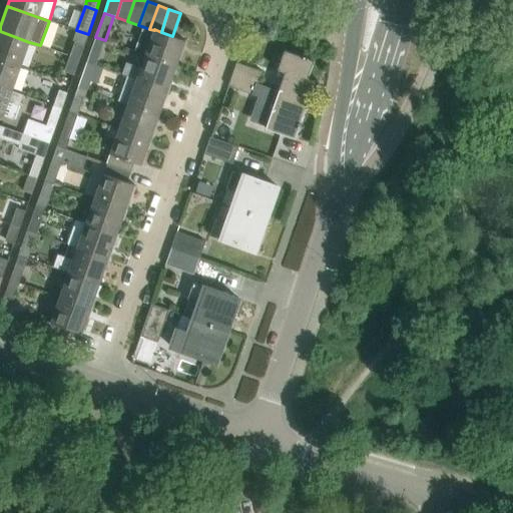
[(154,30),(149,29),(144,27),(135,51),(145,55),(175,65),(184,40),(172,36),(161,32),(154,29),(154,30)]
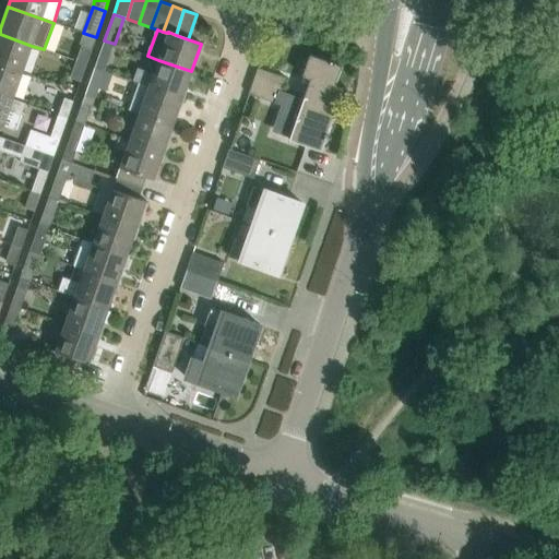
[(86,64),(96,37),(83,33),(80,42),(82,43),(76,61),(86,64)]
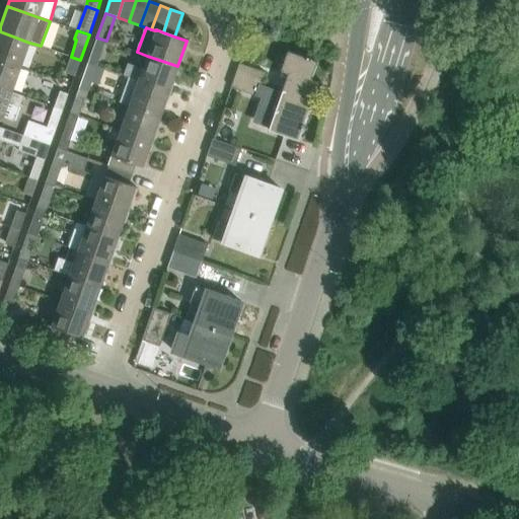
[(0,59),(21,67),(29,43),(0,31),(0,59)]
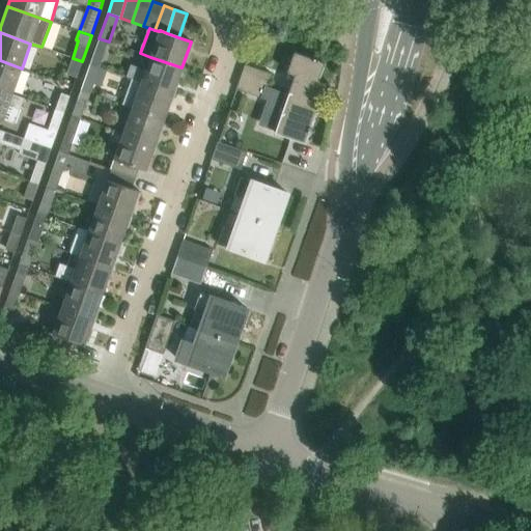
[(99,38),(89,64),(100,67),(109,42),(99,38)]
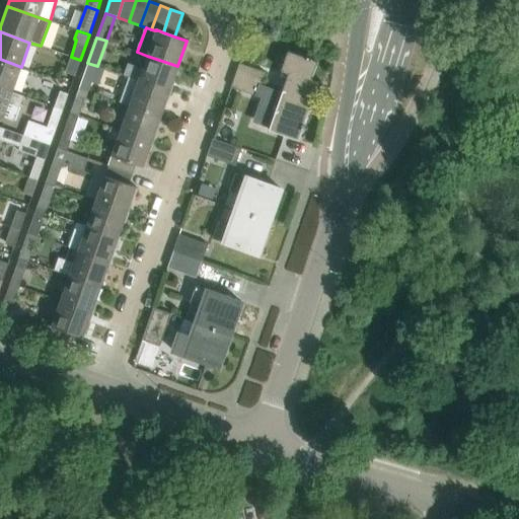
[(290,70),(282,92),(311,102),(318,82),(311,79),(317,61),(311,59),(312,54),(307,52),(307,54),(289,47),(282,67),(290,70)]
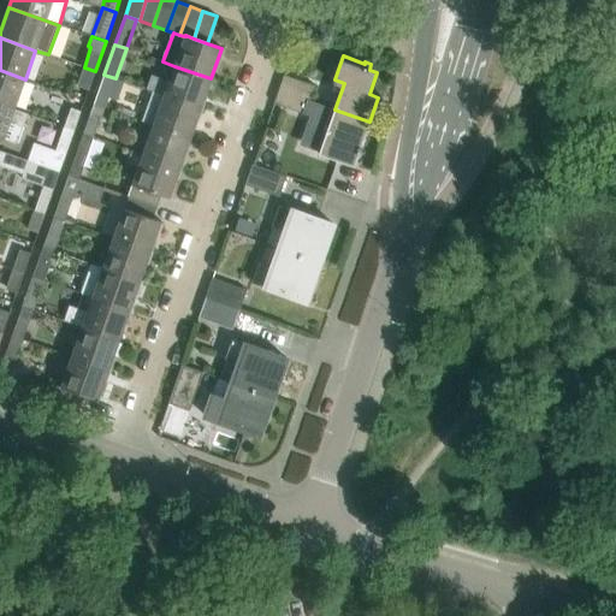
[(148,90),(152,90),(164,95),(201,108),(211,78),(175,66),(170,82),(154,76),(149,89),(148,90)]
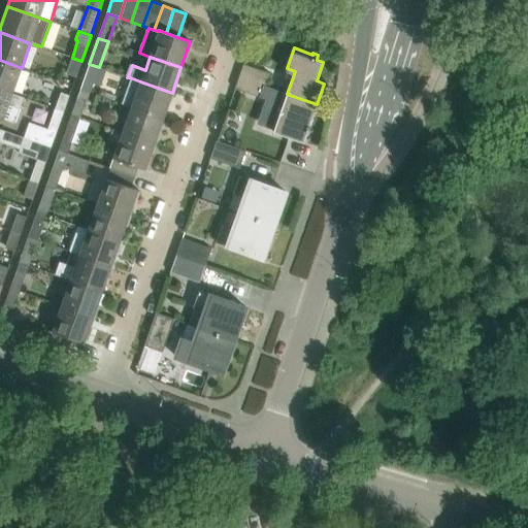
[(66,75),(75,78),(81,61),(72,58),(66,75)]
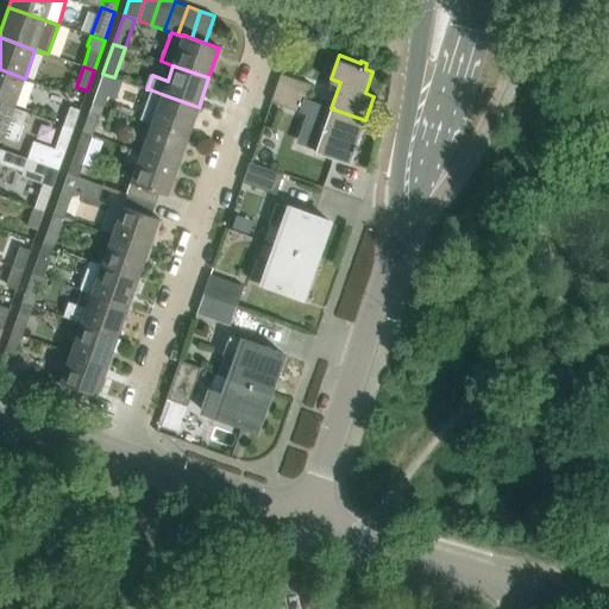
[(0,69),(0,102),(14,108),(25,79),(0,69)]
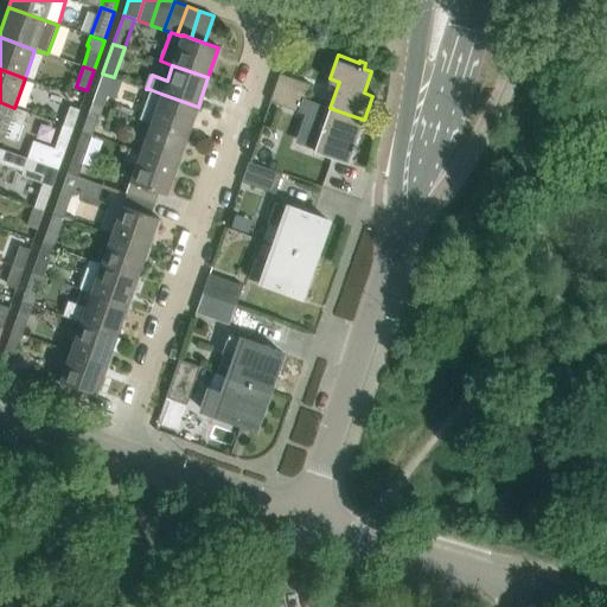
[(102,74),(93,102),(103,107),(114,77),(102,74)]
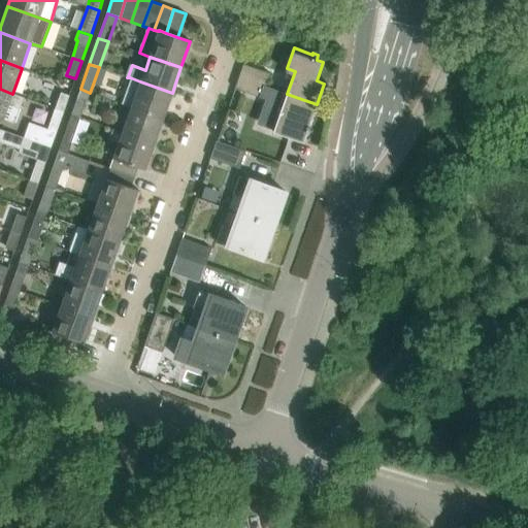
[(243,64),(239,76),(265,86),(270,73),(243,64)]
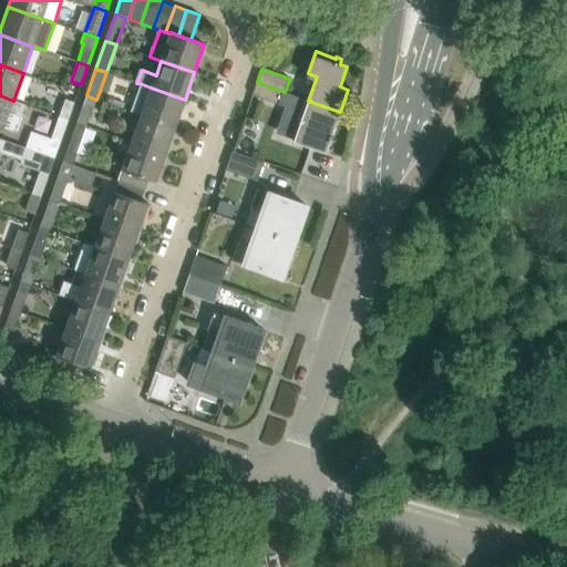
[(280,105),(285,92),(257,82),(253,95),(280,105)]
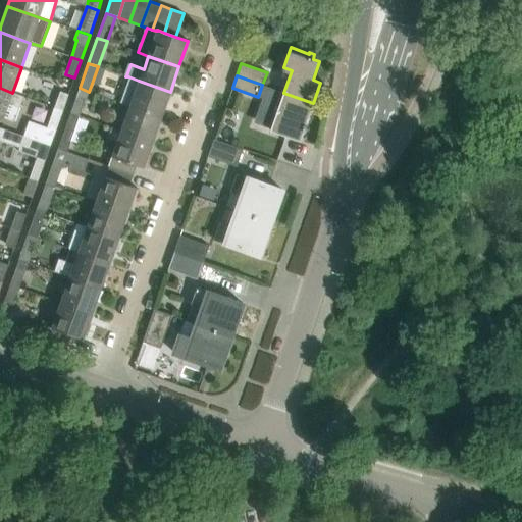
[(170,92),(139,81),(128,76),(119,102),(131,106),(161,117),(170,92)]
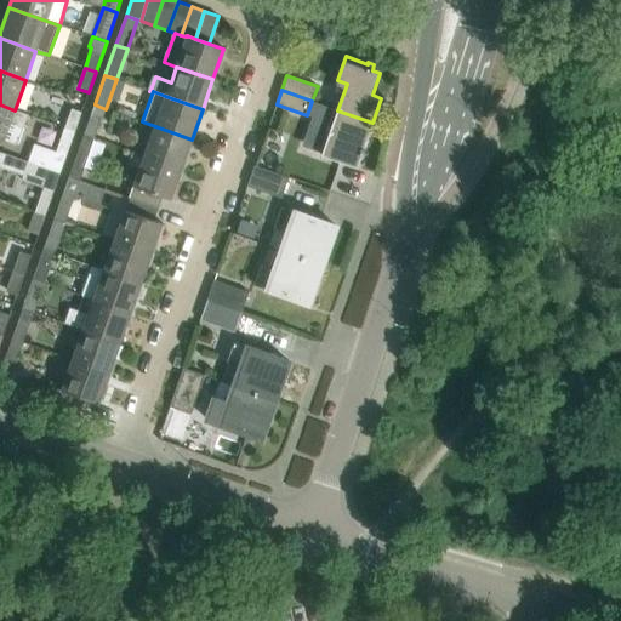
[(28,114),(15,110),(0,104),(0,138),(17,144),(28,114)]
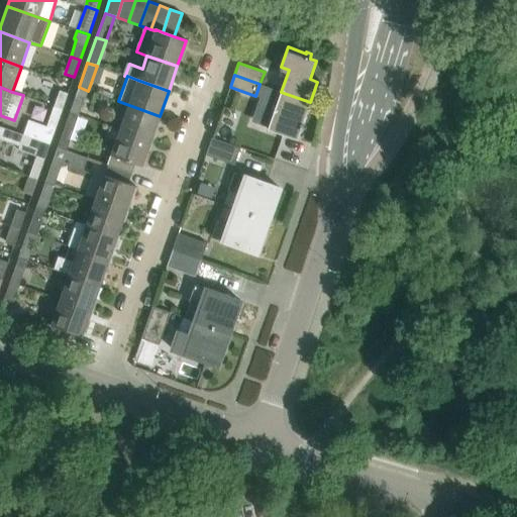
[(79,87),(70,112),(80,115),(88,91),(79,87)]
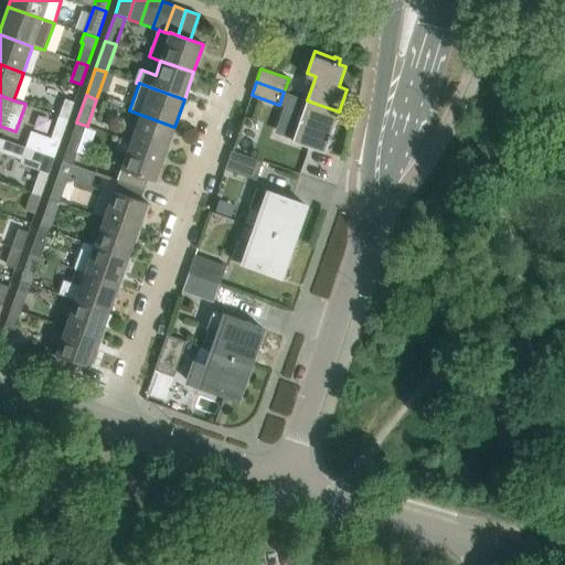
[(64,97),(57,115),(68,119),(75,100),(64,97)]
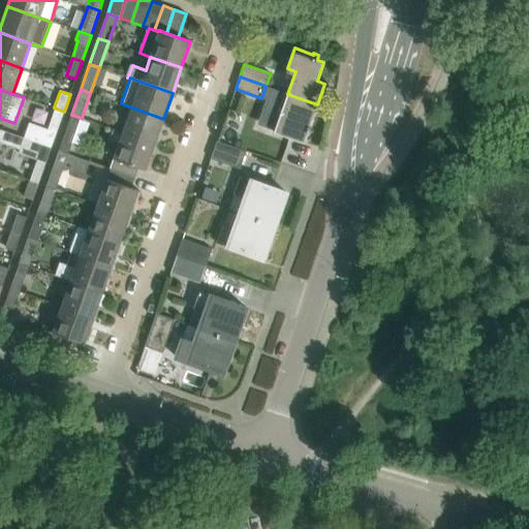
[(317,104),(287,94),(274,132),(304,143),(308,132),(309,132),(311,127),(310,126),(317,104)]
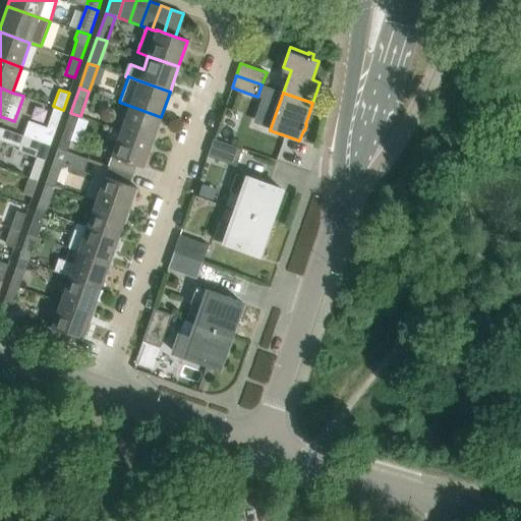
[(50,146),(63,110),(53,106),(46,127),(29,121),(23,136),(50,146)]
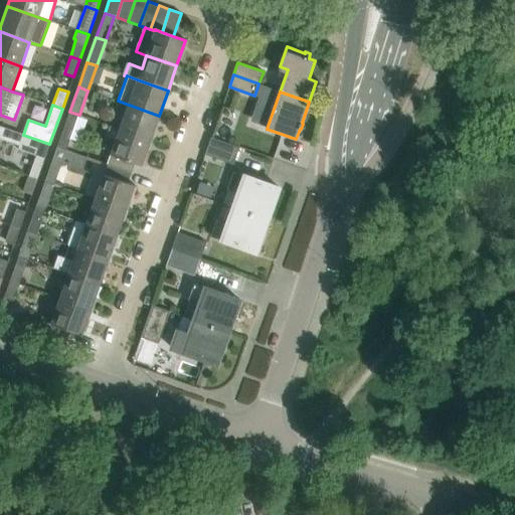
[(129,105),(120,129),(151,140),(159,116),(129,105)]
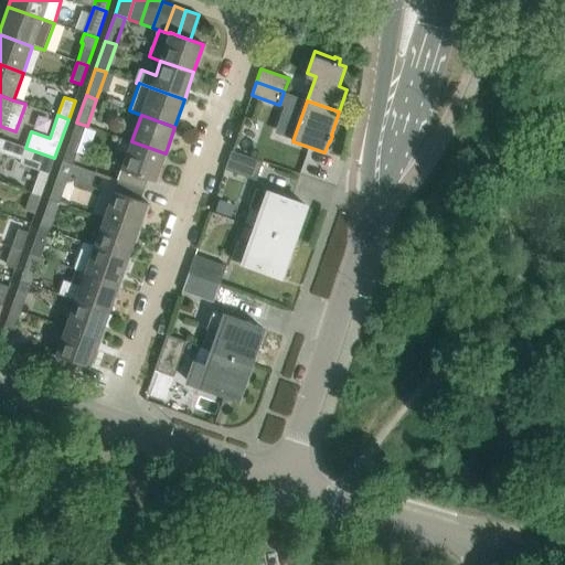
[(76,123),(63,161),(73,164),(87,126),(76,123)]
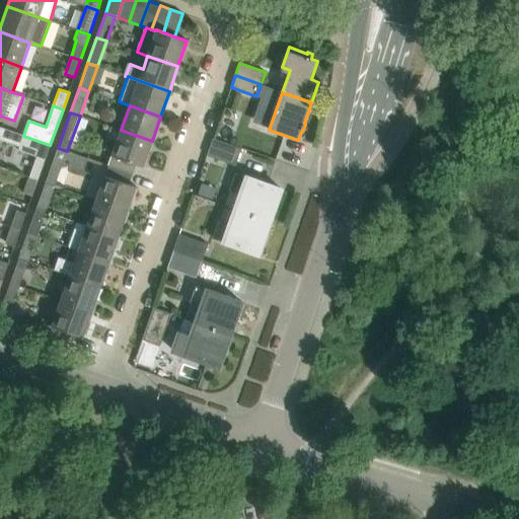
[(106,137),(117,141),(112,155),(108,165),(108,166),(132,174),(136,164),(143,166),(152,141),(121,130),(109,126),(106,137)]
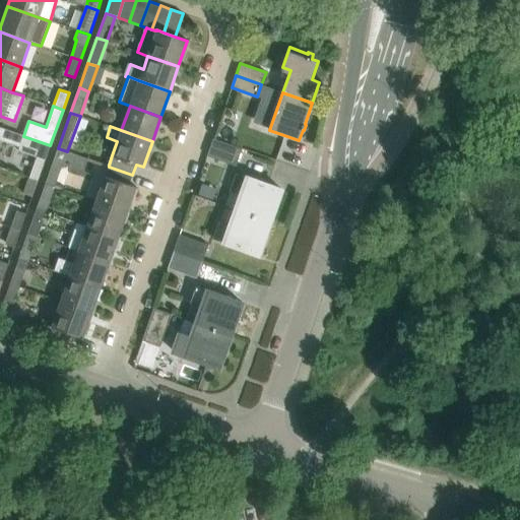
[(35,157),(28,178),(38,181),(50,145),(23,136),(17,151),(35,157)]
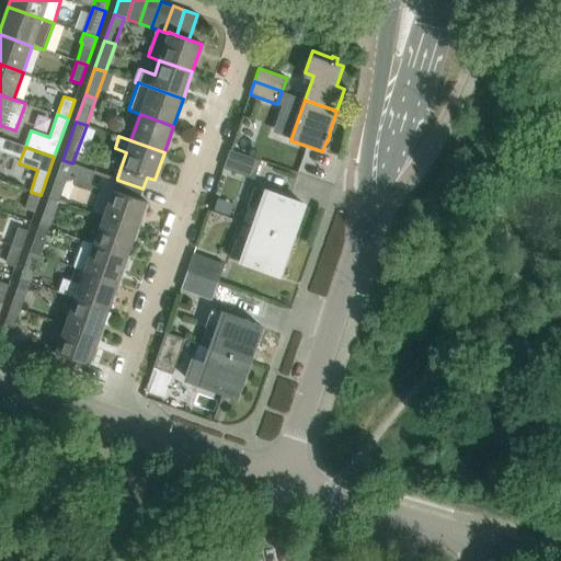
[(230,149),(224,168),(254,179),(261,160),(230,149)]
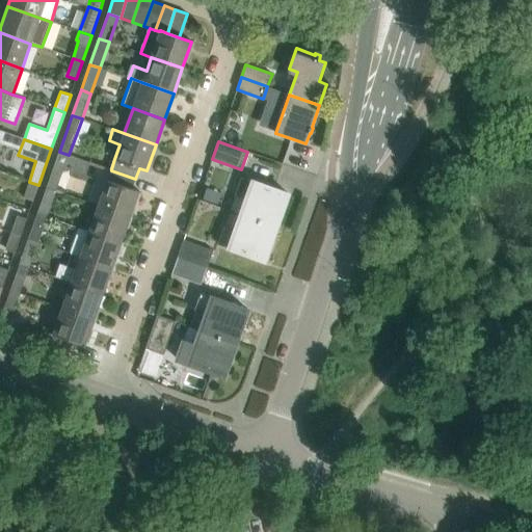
[(59,152),(46,188),(56,191),(64,167),(85,175),(89,162),(69,155),(59,152)]
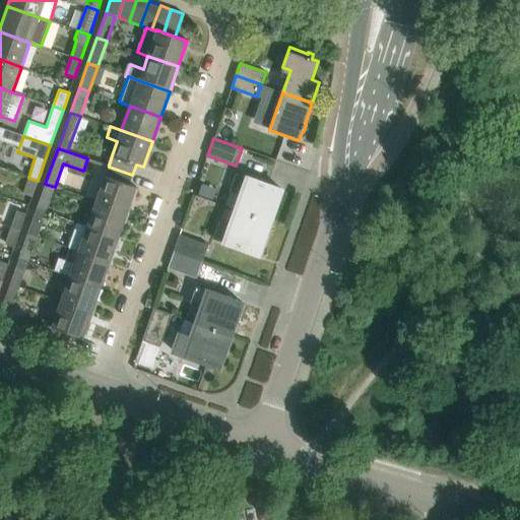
[(105,176),(95,201),(127,212),(136,187),(129,184),(132,175),(109,167),(105,176)]
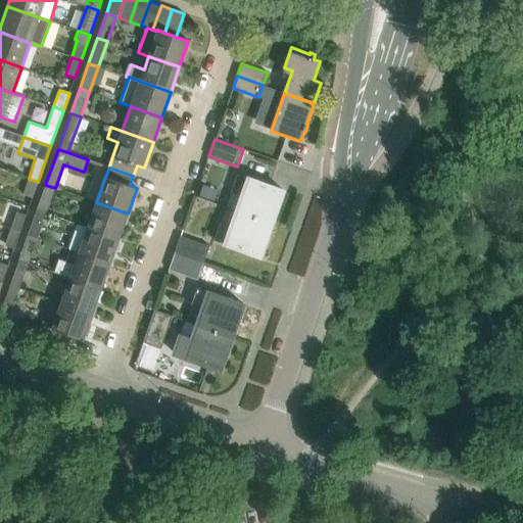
[(242,195),(237,210),(272,223),(283,190),(237,174),(231,191),(242,195)]
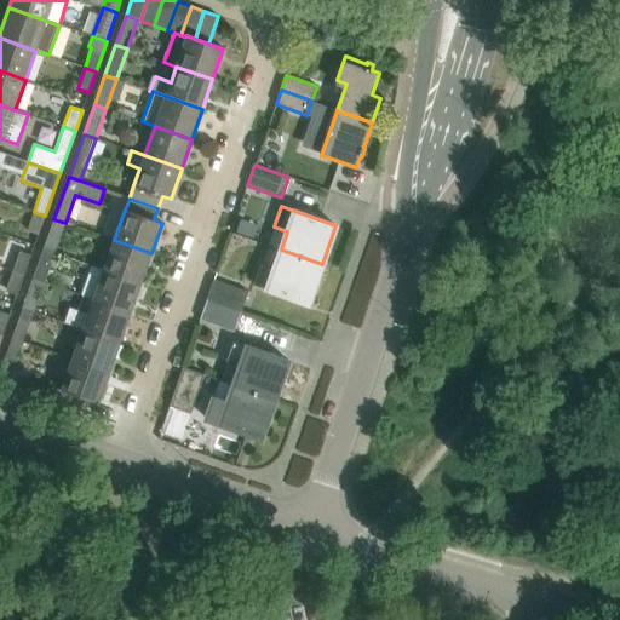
[(38,236),(45,216),(34,212),(27,231),(38,236)]
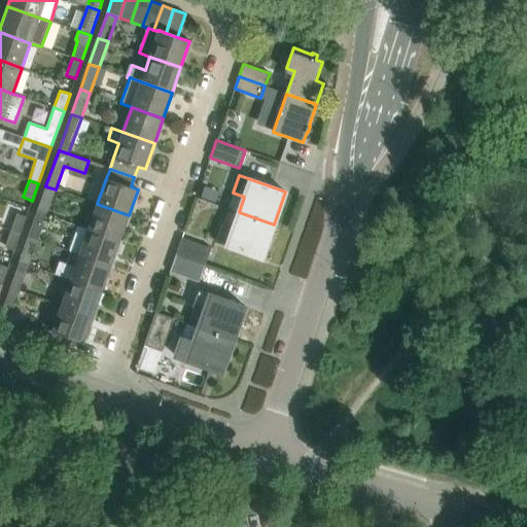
[(45,186),(37,211),(46,214),(56,189),(45,186)]
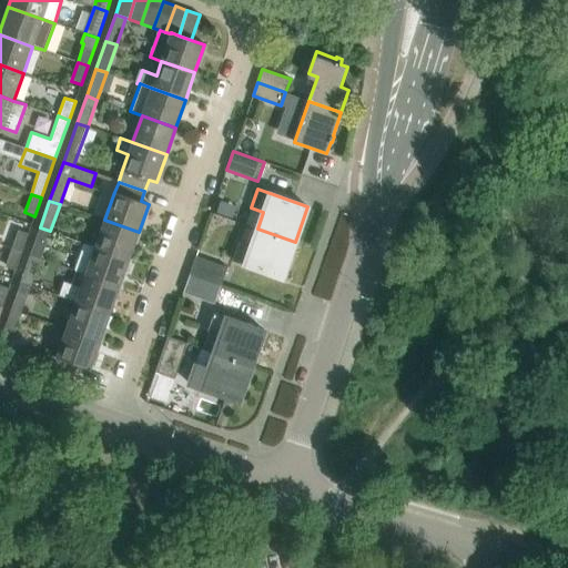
[(104,220),(95,246),(129,259),(139,232),(104,220)]
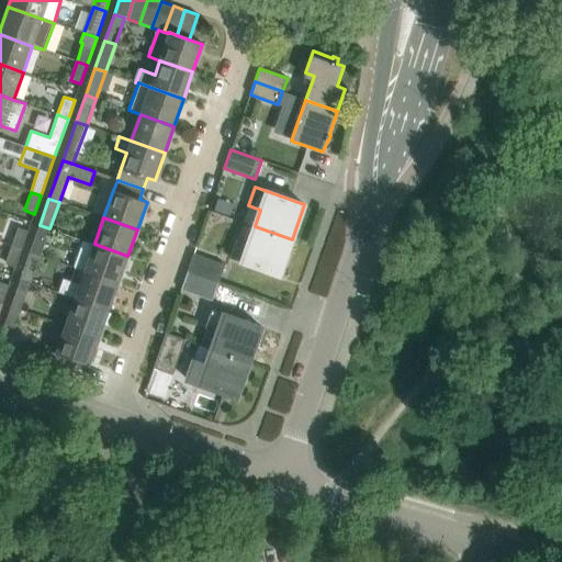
[(40,225),(30,253),(41,256),(49,228),(40,225)]
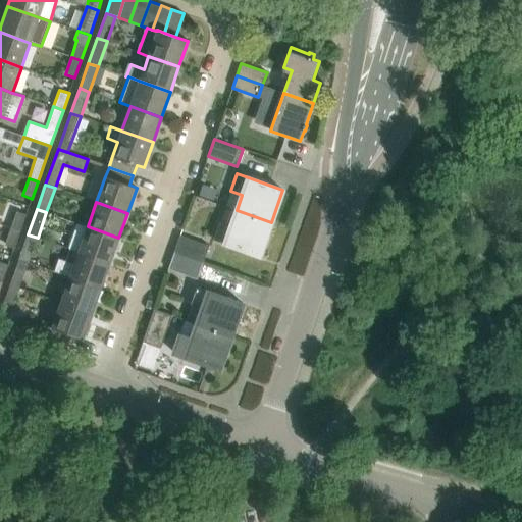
[(271,222),(237,210),(231,225),(219,221),(213,240),(259,255),(271,222)]
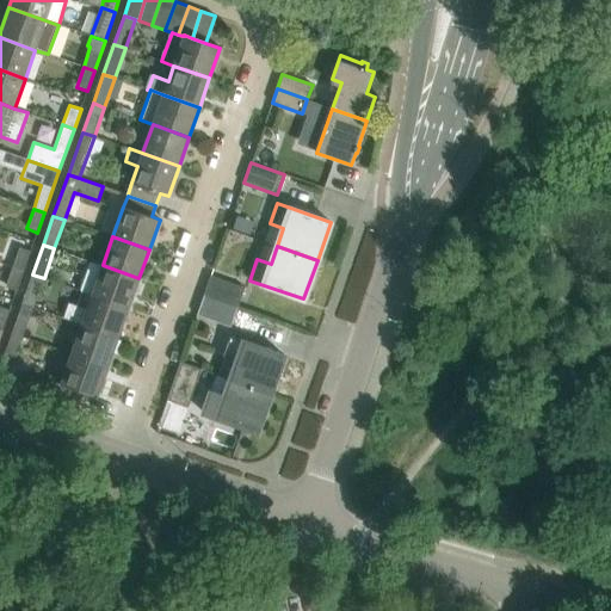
[(19,247),(12,267),(24,271),(31,251),(19,247)]
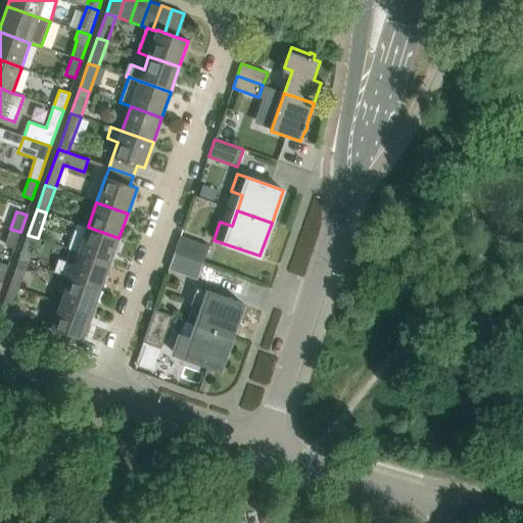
[(79,224),(69,249),(70,249),(109,264),(114,251),(117,249),(120,244),(119,240),(119,238),(88,227),(79,224)]
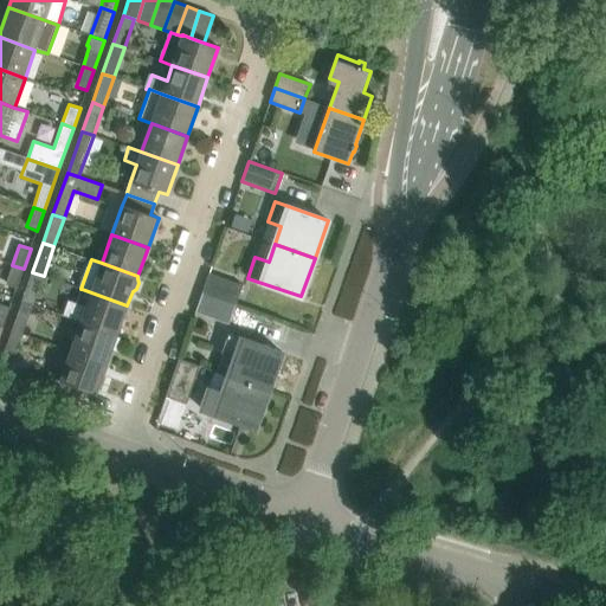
[(6,283),(17,288),(24,269),(12,265),(6,283)]
